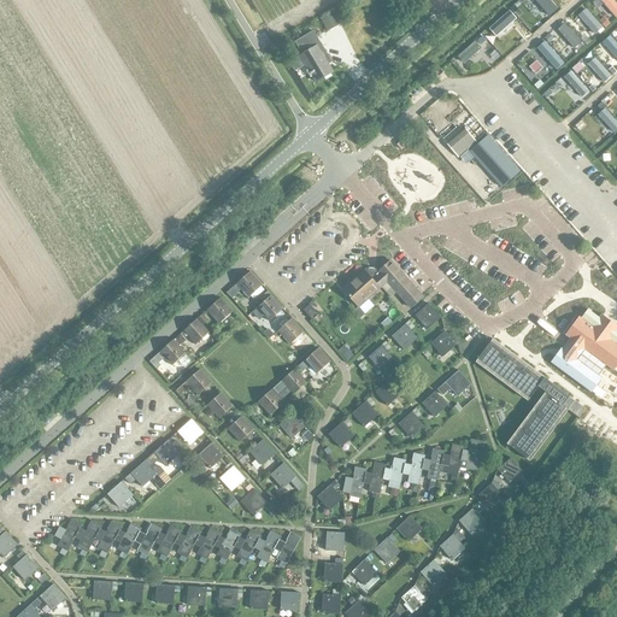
[(558,9),(550,0),(535,0),(550,16),(558,9)]
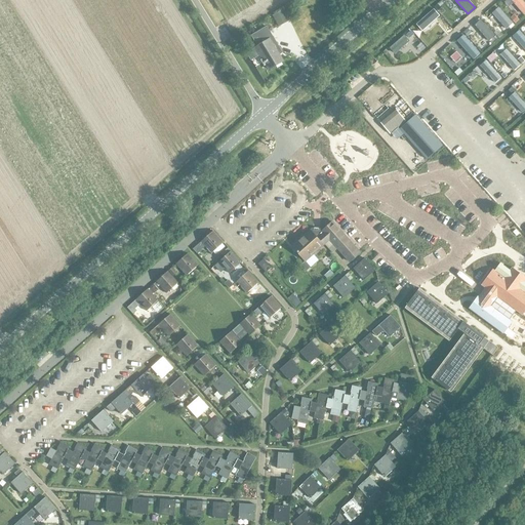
[(524,12),(524,3),(522,0),(511,0),(524,14),(524,12)]
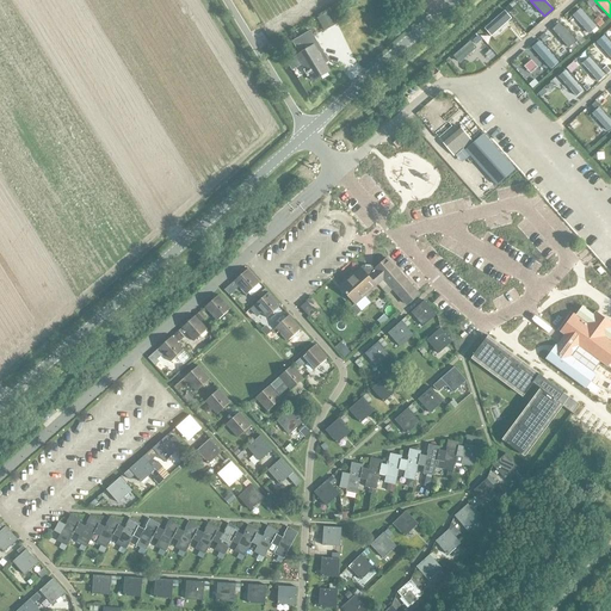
[(316,17),(322,30),(338,23),(332,8),(316,17)]
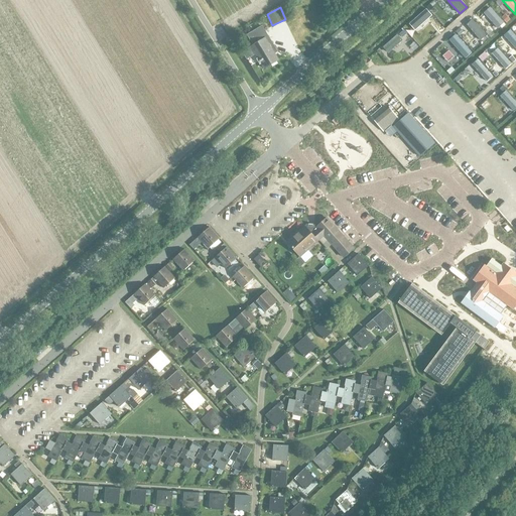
[(504,22),(490,7),(484,12),(498,28),(504,22)]
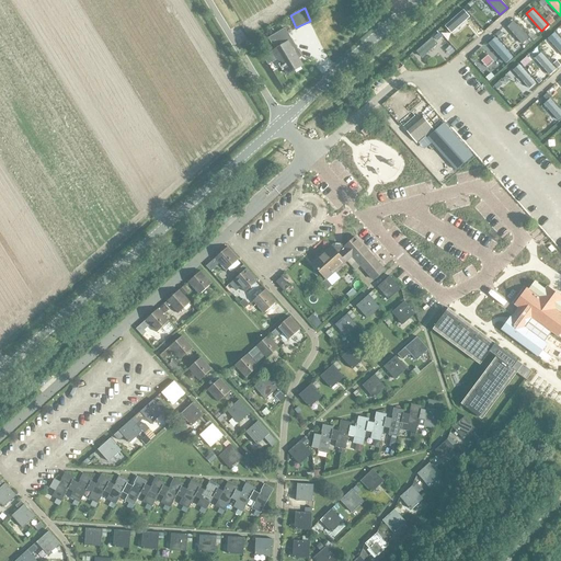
[(469,16),(464,9),(445,25),(450,32),(469,16)]
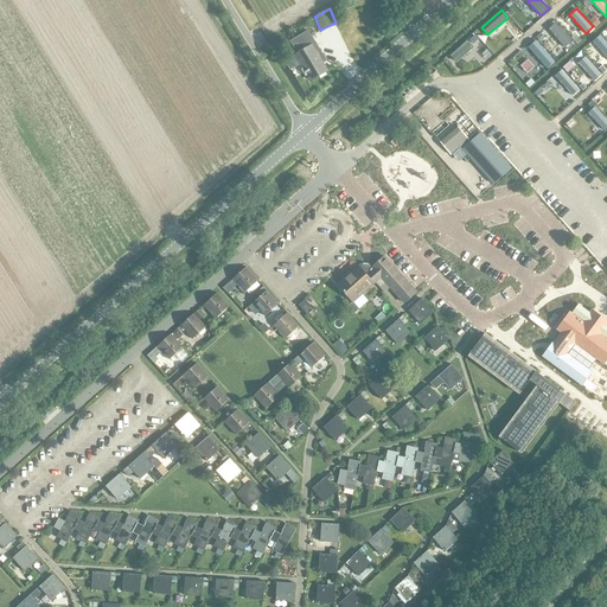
[(572,40),(555,23),(548,29),(564,48),(572,40)]
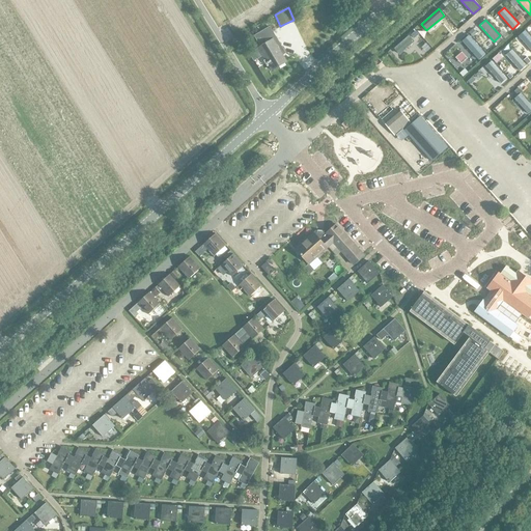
[(530,36),(525,30),(519,35),(530,50),(530,36)]
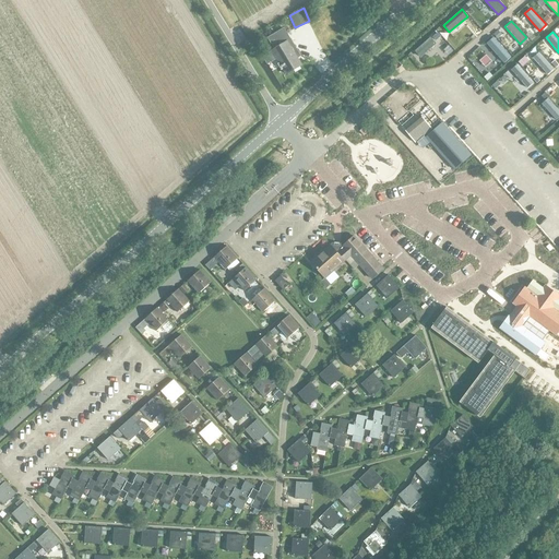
[(286,33),(271,42),(271,43),(272,43),(275,48),(272,50),(286,74),(301,64),(296,57),(299,55),(286,33)]
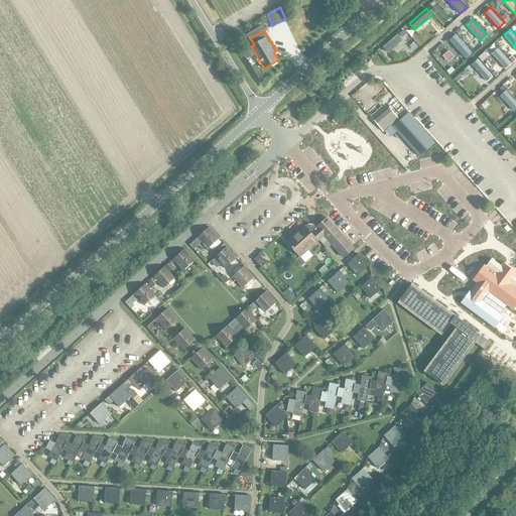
[(402,40),(397,33),(382,46),(387,53),(402,40)]
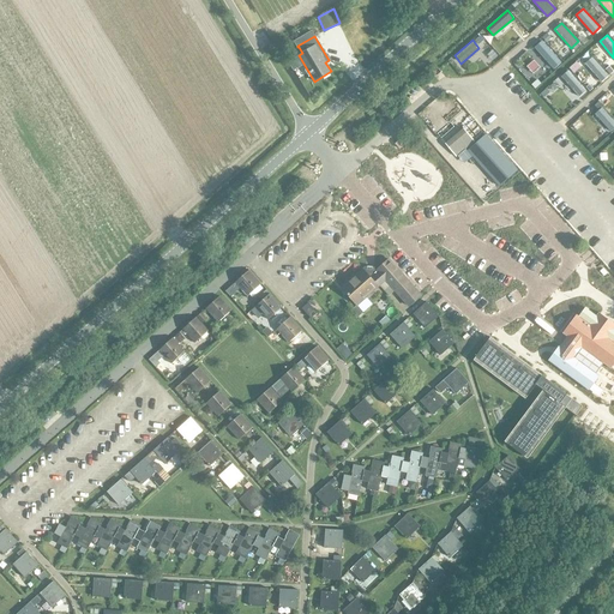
[(561,62),(542,40),(534,47),(553,68),(561,62)]
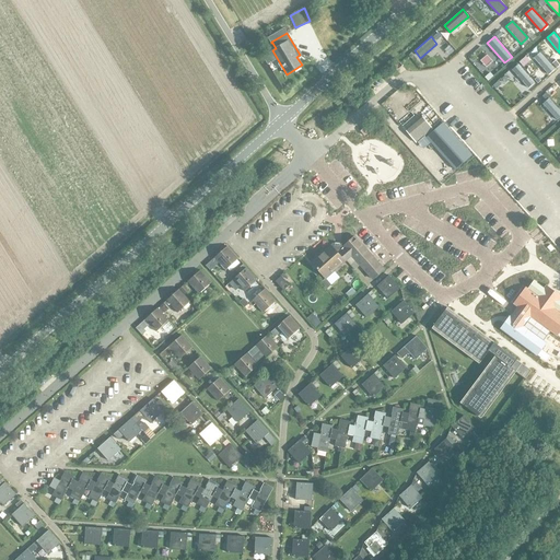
[(555,69),(539,51),(533,57),(548,74),(555,69)]
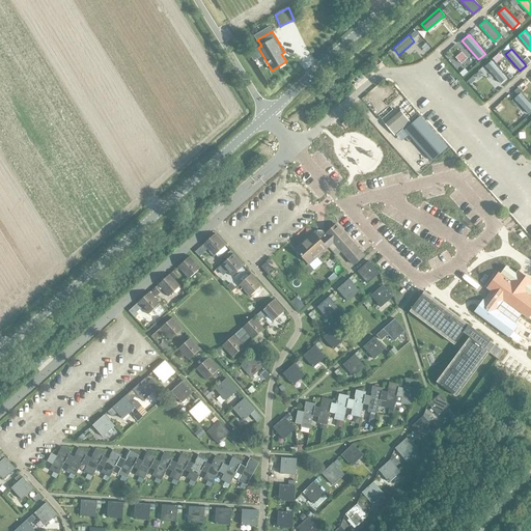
[(506,78),(491,60),(485,65),(500,83),(506,78)]
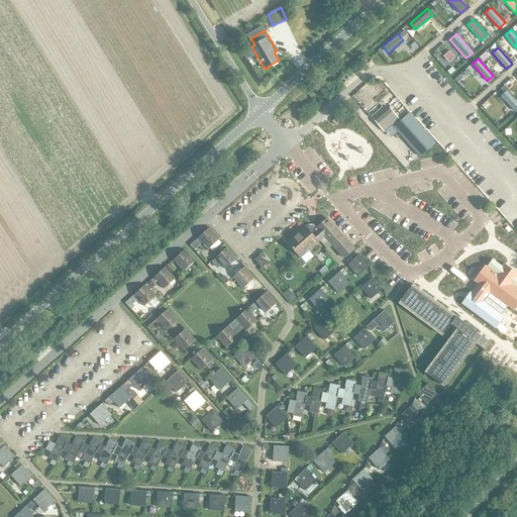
[(516,108),(516,101),(507,90),(501,95),(514,111),(516,108)]
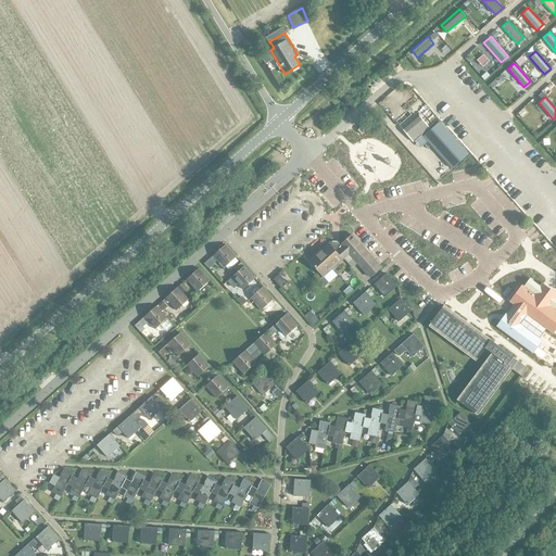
[(408,126),(403,130),(413,141),(418,137),(430,126),(426,122),(420,115),(408,126)]
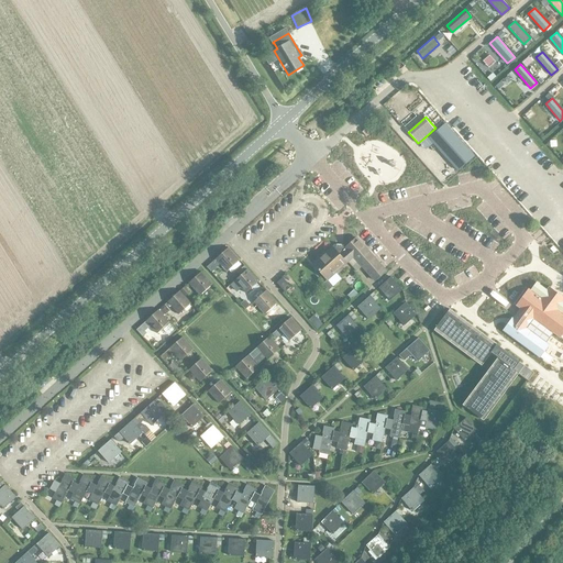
[(474,155),(443,123),(428,139),(457,170),(474,155)]
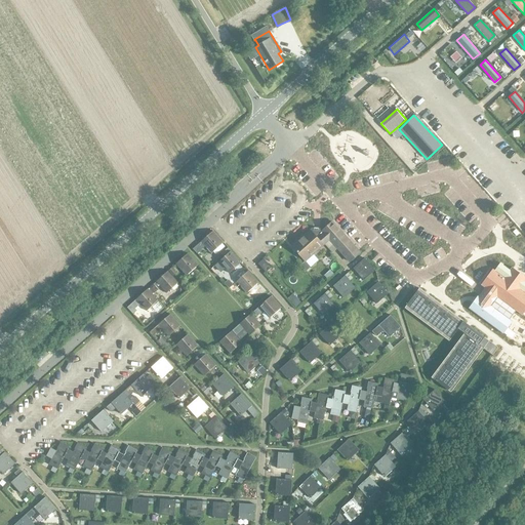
[(337,123),(341,127),(349,121),(345,116),(337,123)]
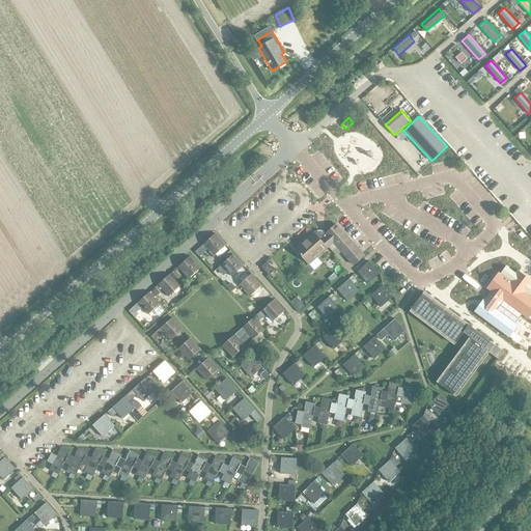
[(530,233),(530,226),(522,217),(518,220),(530,233)]
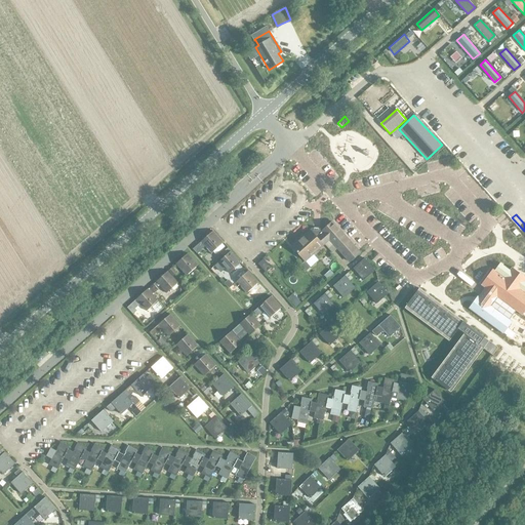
[(311,231),(292,247),(306,261),(323,245),(331,253),(337,248),(350,263),(360,253),(333,223),(323,231),(320,228),(314,228),(311,231)]
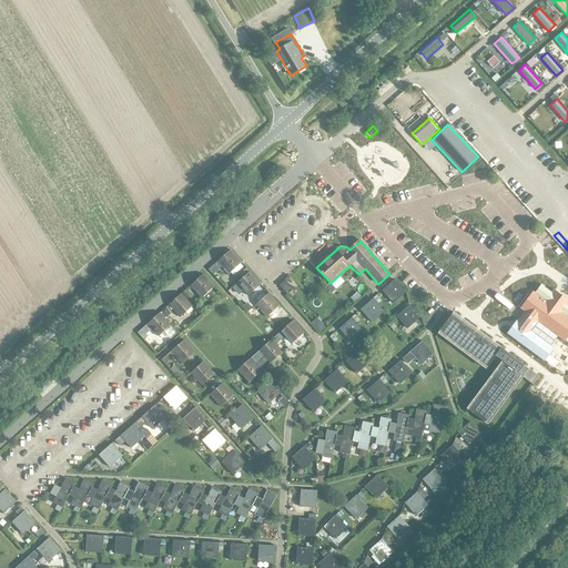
[(219,262),(210,270),(214,275),(220,271),(217,269),(222,265),(230,274),(243,263),(232,250),(219,262)]
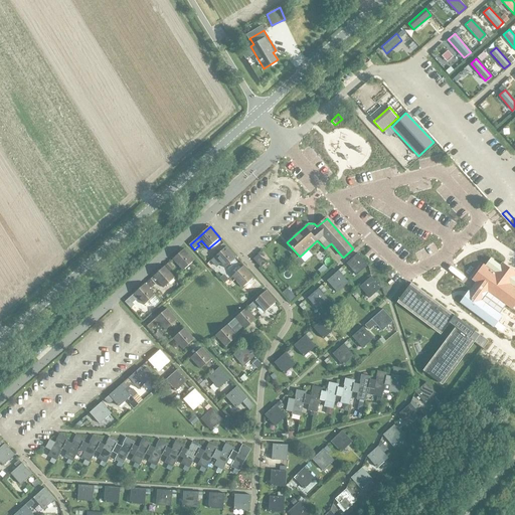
[(217,266),(221,263),(225,268),(237,258),(227,246),(212,261),(217,266)]
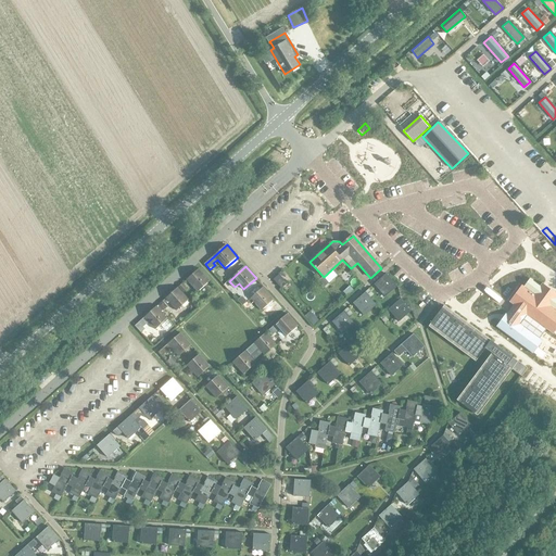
[(200,268),(187,280),(198,292),(211,280),(200,268)]
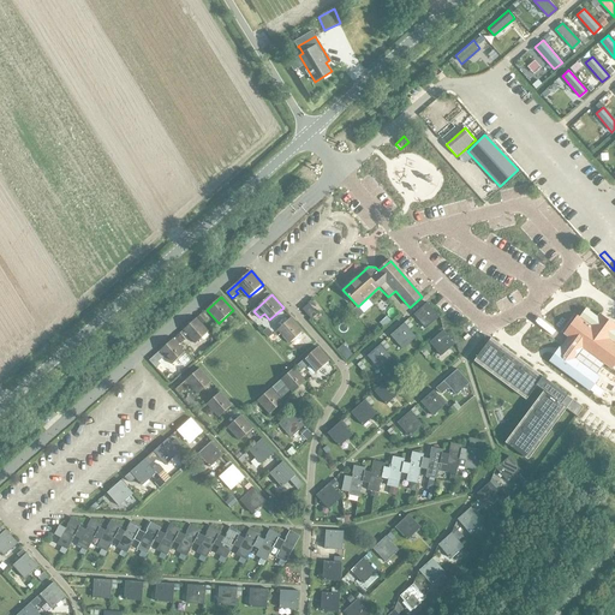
[(317,312),(309,303),(303,309),(311,318),(317,312)]
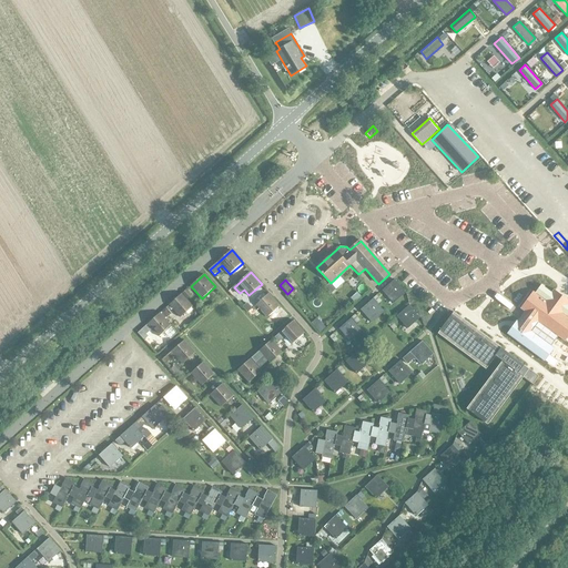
[(395,280),(383,291),(394,304),(406,293),(395,280)]
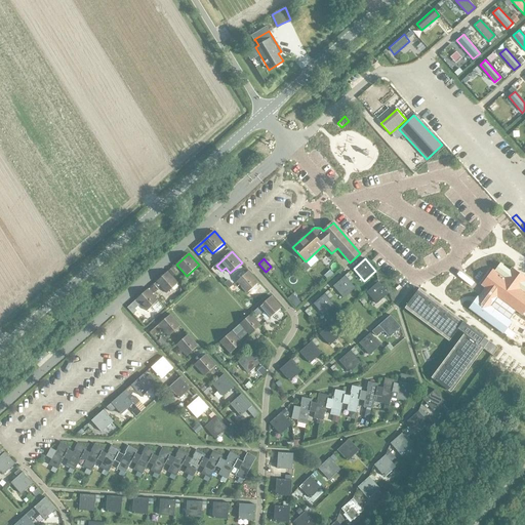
[(477,297),(469,308),(475,313),(499,331),(502,333),(503,333),(512,321),(509,319),(516,311),(518,312),(522,315),(524,310),(524,277),(512,269),(512,268),(512,267),(510,270),(500,263),(496,269),(494,271),(492,269),(492,270),(489,274),(481,284),(481,285),(485,288),(483,290),(479,295),(479,296),(478,296),(477,295),(477,297)]
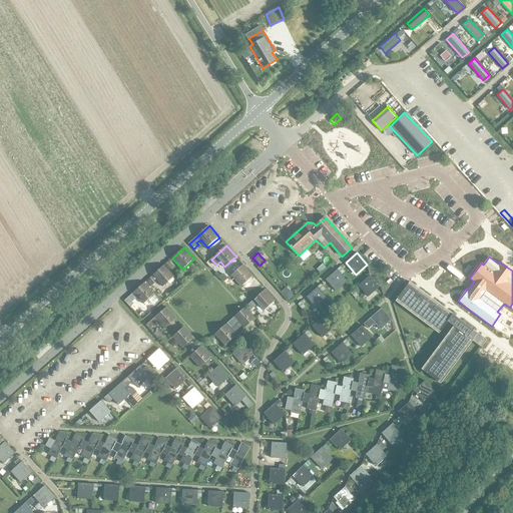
[(165,266),(153,276),(163,287),(175,277),(165,266)]
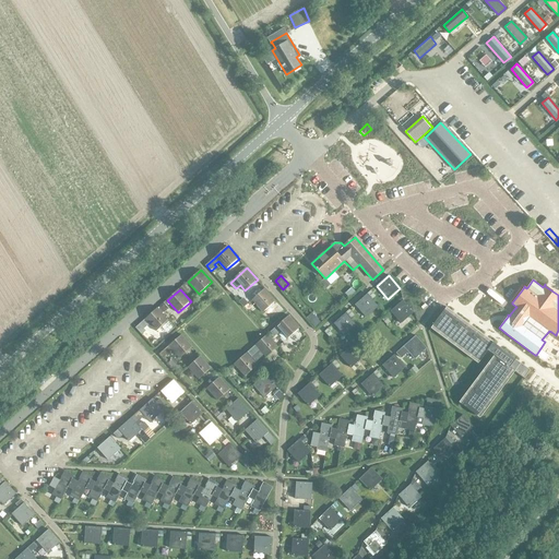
[(265,289),(253,300),(245,308),(247,311),(256,302),(264,312),(276,300),(265,289)]
